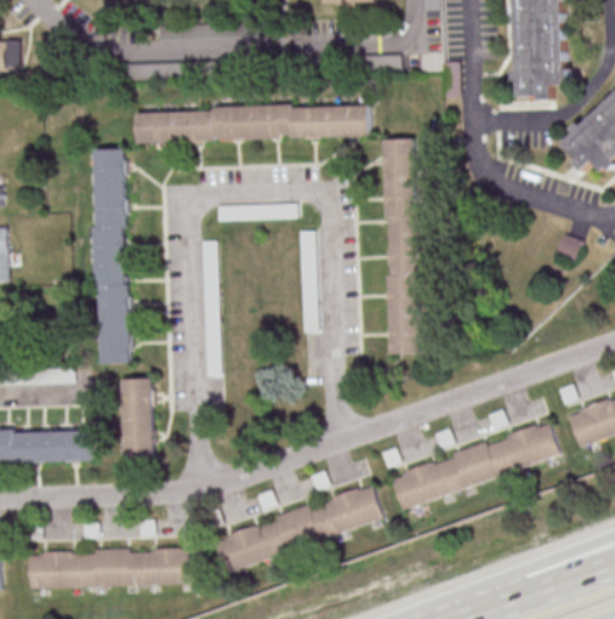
[(436,11),(436,0),(419,0),(419,11),(436,11)]
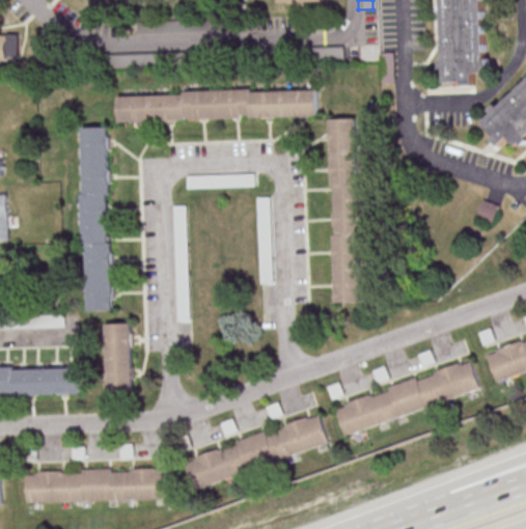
[(525,0),(441,0),(449,82),(471,89),(470,74),(487,73),(479,0),(525,0),(525,71),(474,119),(498,145),(507,144),(525,126),(525,0)]
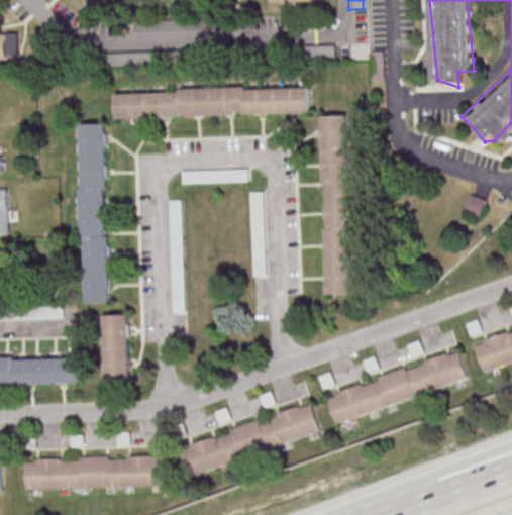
[(112,93),(113,120),(178,118),(178,117),(306,114),(305,88),(112,93)]
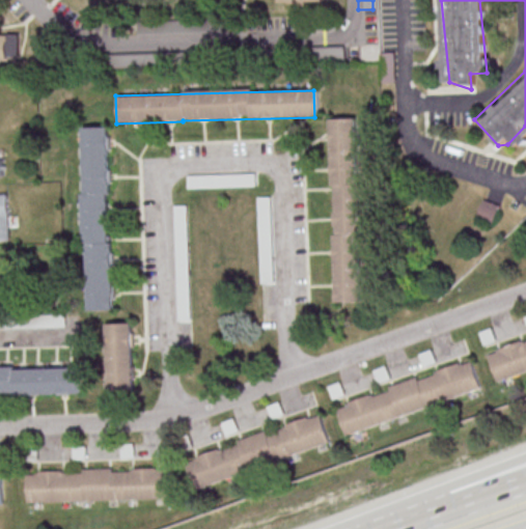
[(327,119),(333,303),(364,302),(357,118),(327,119)]
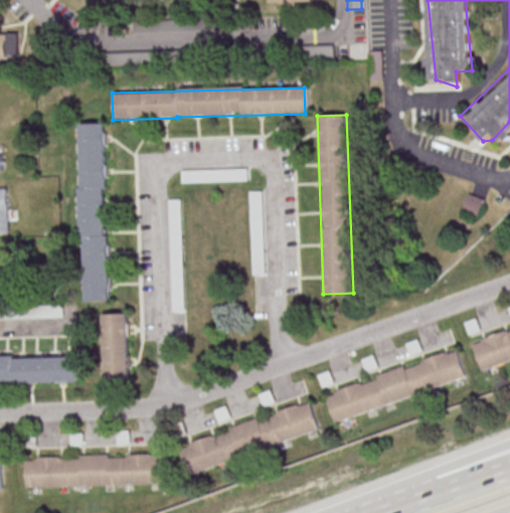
[(80,302),(106,302),(103,124),(77,125),(80,302)]
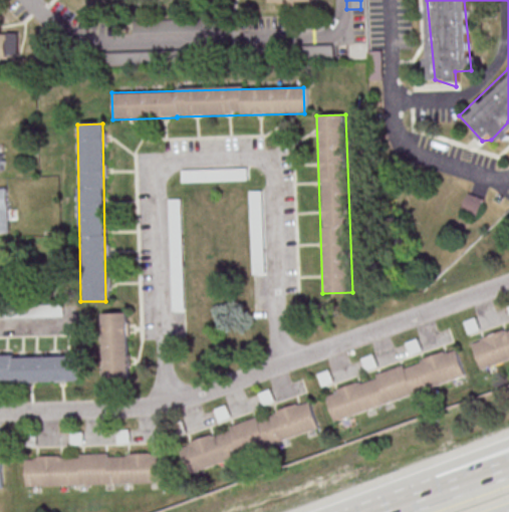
[(458,210),(474,216),(479,200),(464,195),(458,210)]
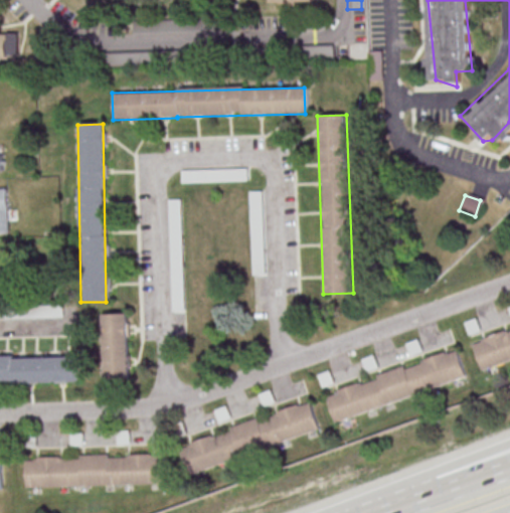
[(126,378),(125,314),(100,315),(101,378),(126,378)]
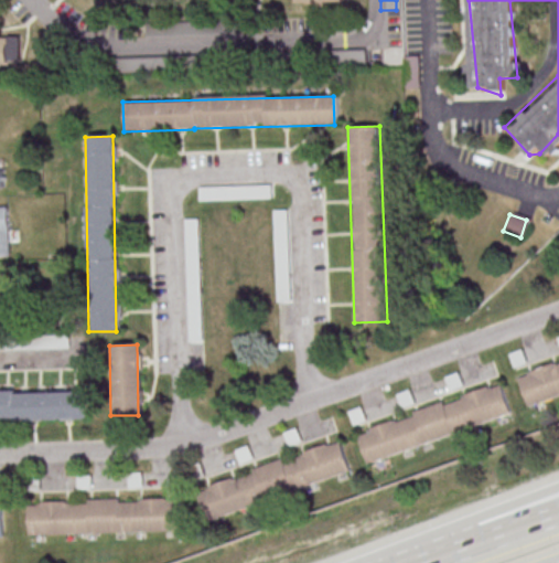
[(522,404),(558,393),(558,359),(513,372),(522,404)]
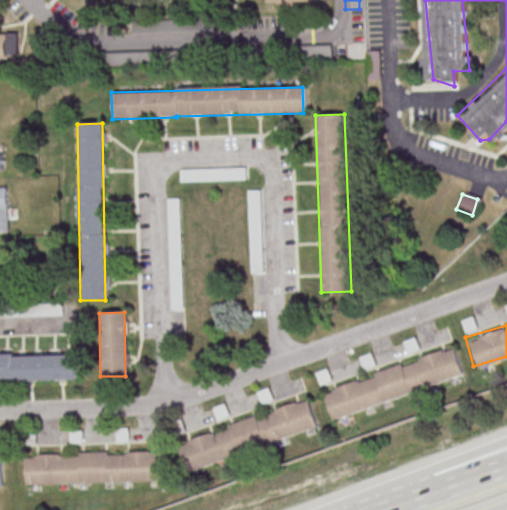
[(328,418),(460,379),(451,349),(398,365),(399,368),(320,392),(328,418)]
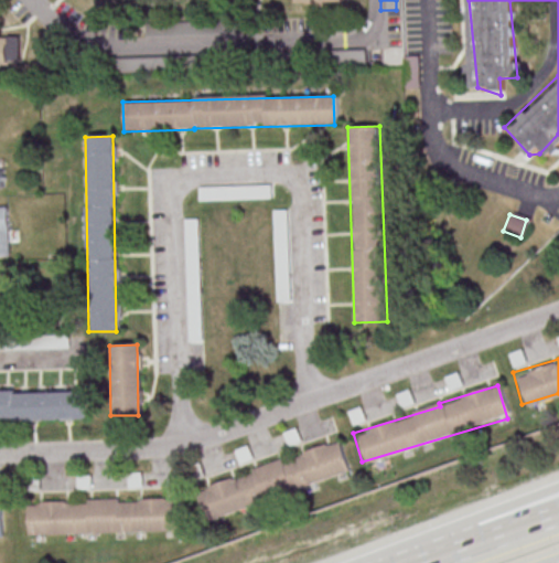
[(0,421),(82,420),(82,392),(0,392),(0,421)]
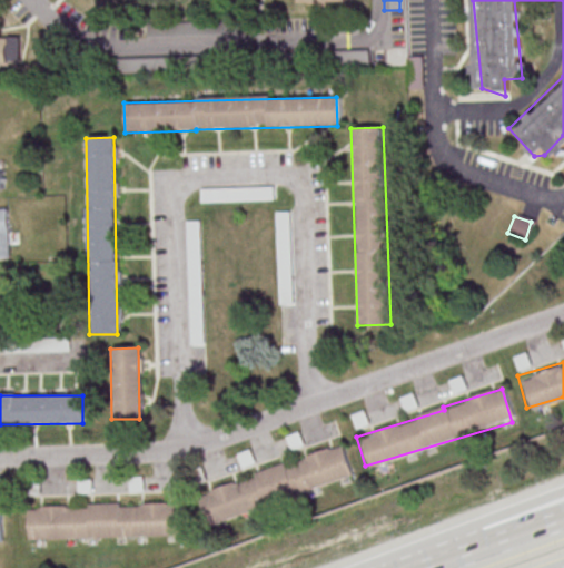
[(349,479),(339,447),(194,492),(204,525),(349,479)]
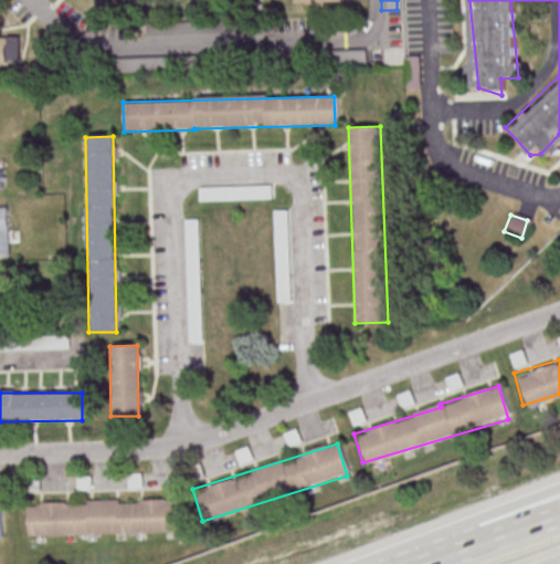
[(24,536),(178,533),(177,500),(23,504),(24,536)]
